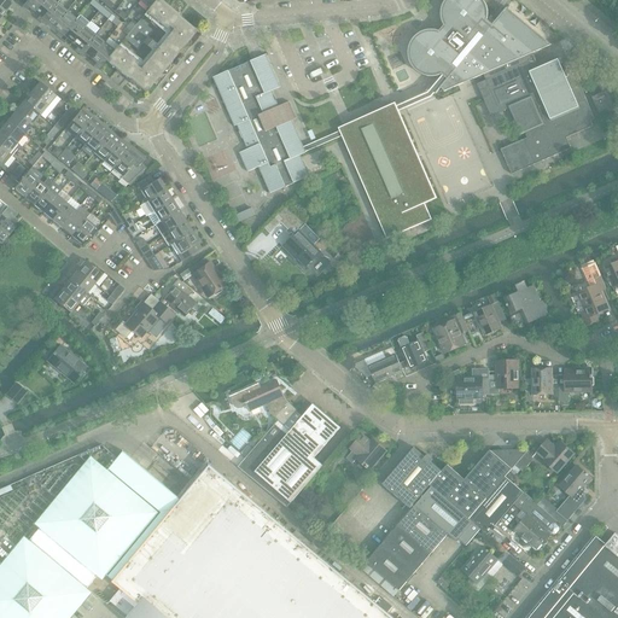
[(9,0),(0,0),(0,7),(5,12),(10,7),(12,10),(16,5),(9,0)]
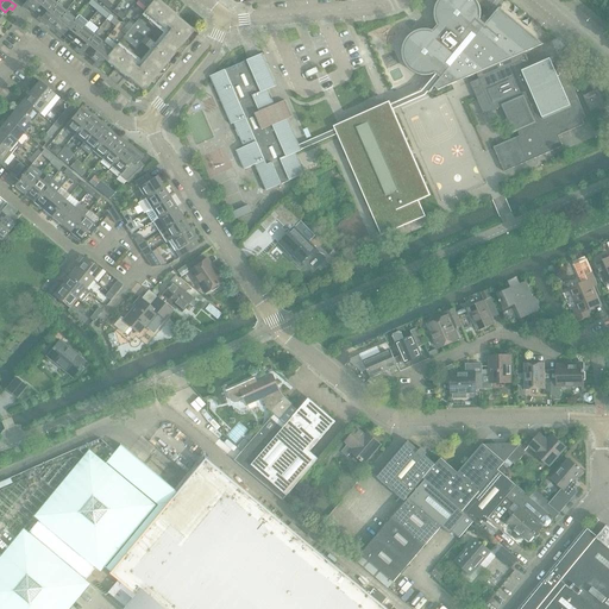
[(29,7),(33,12),(43,0),(26,0),(22,6),(26,10),(29,7)]
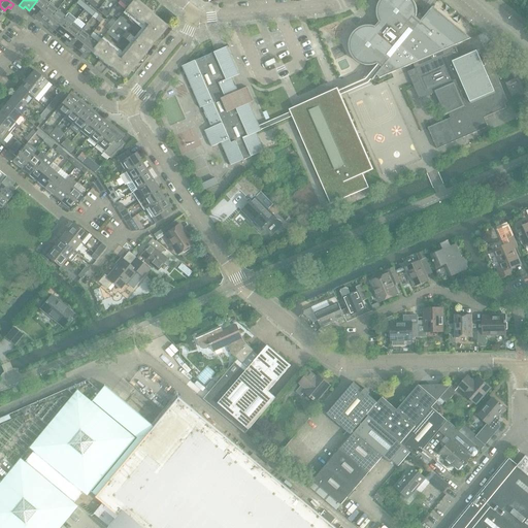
[(48,3),(44,0),(37,0),(29,10),(34,13),(32,15),(35,19),(48,3)]
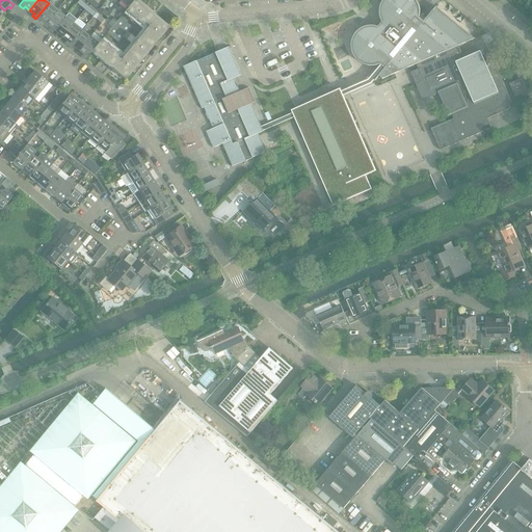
[(125,10),(126,11),(143,26),(145,23),(149,25),(121,59),(117,57),(120,55),(102,40),(91,52),(109,68),(110,67),(112,69),(126,80),(169,27),(156,16),(154,14),(138,0),(134,0),(129,7),(125,10)]
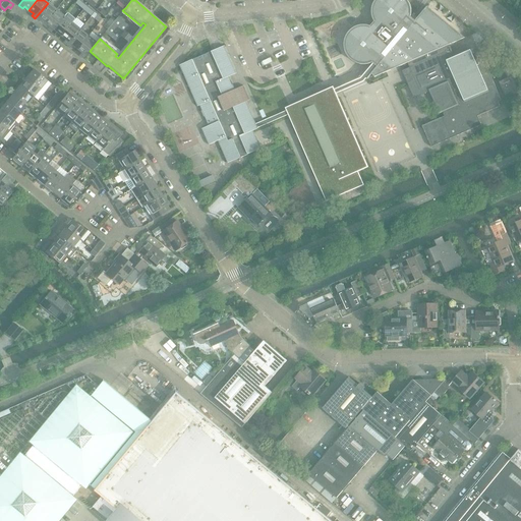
[(345,42),(344,47),(345,50),(346,53),(347,56),(349,58),(351,60),(353,62),(357,64),(362,65),(366,64),(369,64),(372,63),(373,63),(363,75),(367,79),(371,74),(374,76),(374,77),(391,70),(408,63),(419,58),(435,51),(450,45),(451,44),(452,44),(451,43),(466,37),(428,5),(415,20),(411,17),(411,11),(410,6),(408,1),(407,0),(375,0),(374,3),(372,7),(372,8),(372,12),(372,17),(374,21),(370,26),(365,25),(361,25),(356,26),(352,30),(349,33),(346,37),(345,42)]
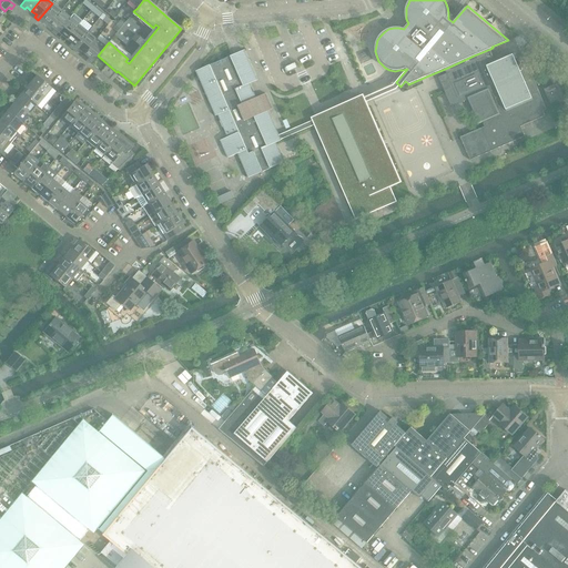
[(61,10),(52,3),(38,20),(42,23),(44,21),(49,26),(61,10)]
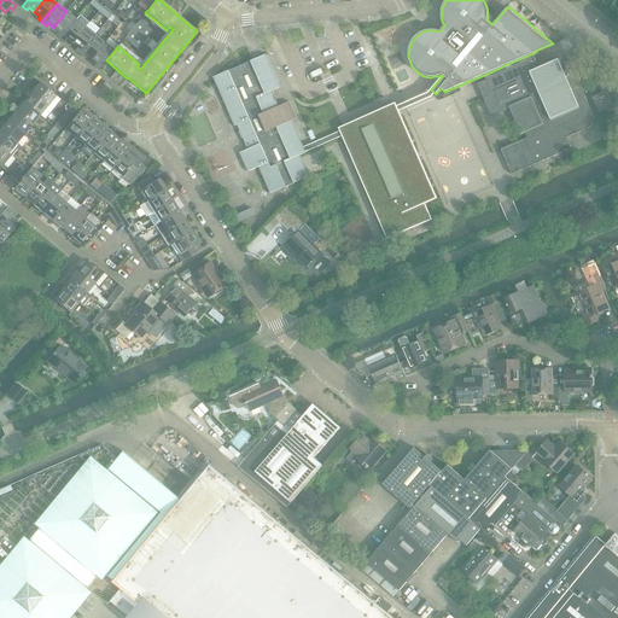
[(76,19),(66,11),(53,28),(58,31),(56,34),(60,38),(76,19)]
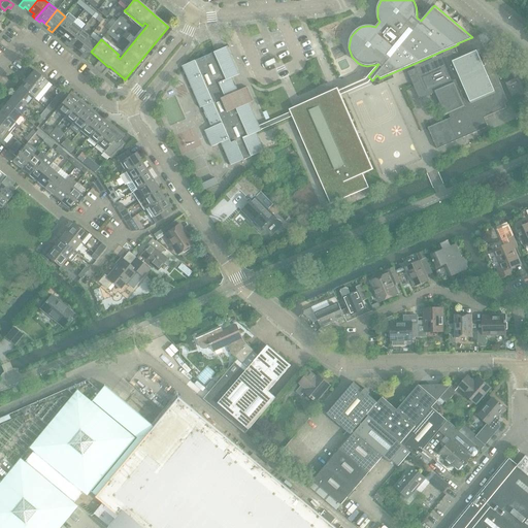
[(100,24),(103,20),(98,15),(95,20),(100,24)]
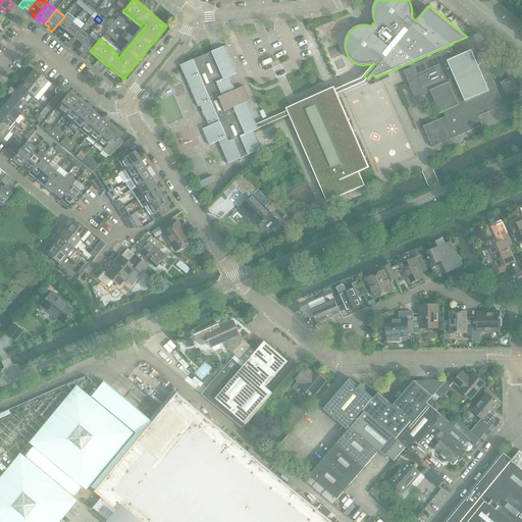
[(72,22),(64,16),(51,32),(55,35),(57,33),(61,37),(72,22)]
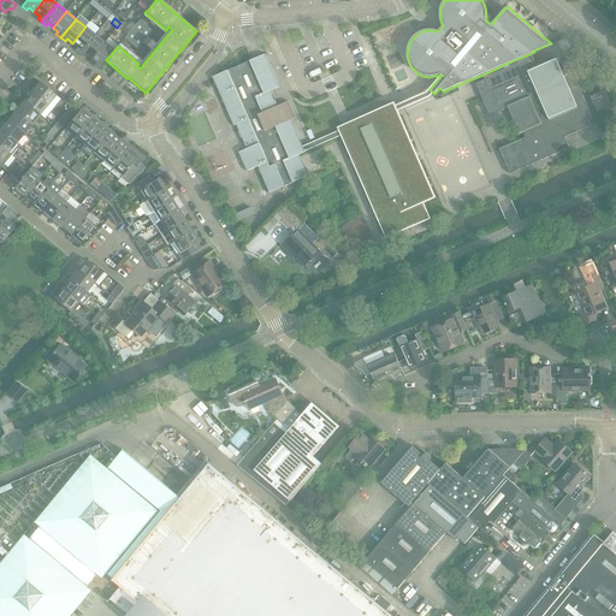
[(137,23),(132,30),(128,35),(124,39),(137,49),(143,43),(150,51),(155,45),(147,37),(153,31),(140,21),(137,23)]
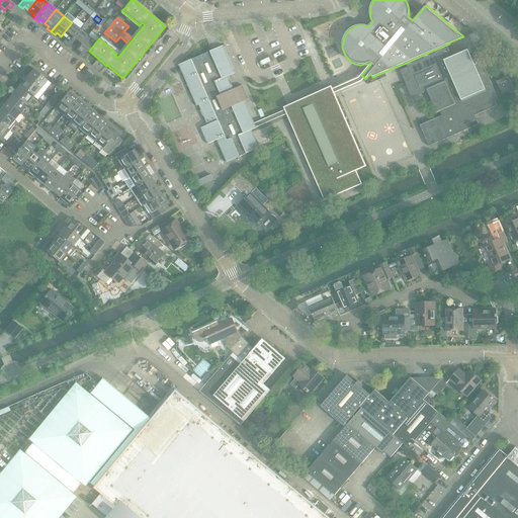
[(80,29),(72,22),(61,36),(65,39),(63,41),(67,45),(80,29)]
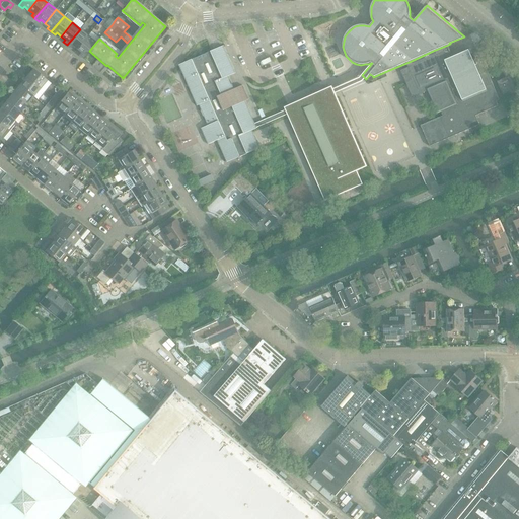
[(88,35),(80,29),(67,45),(70,48),(72,46),(77,50),(88,35)]
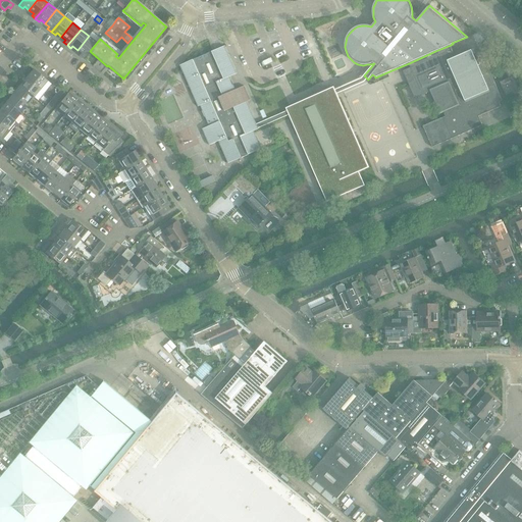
[(91,33),(89,36),(77,50),(82,53),(80,55),(84,59),(90,51),(100,39),(99,39),(91,33)]
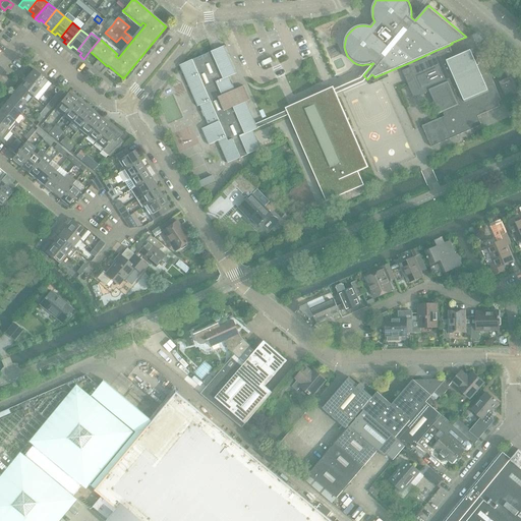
[(410,67),(402,70),(408,84),(414,98),(430,91),(440,112),(442,111),(445,116),(422,126),(431,148),(452,138),(481,125),(477,116),(500,107),(499,102),(502,101),(494,81),(482,57),(477,59),(475,60),(470,50),(455,57),(452,51),(450,45),(435,51),(419,58),(408,63),(410,67)]
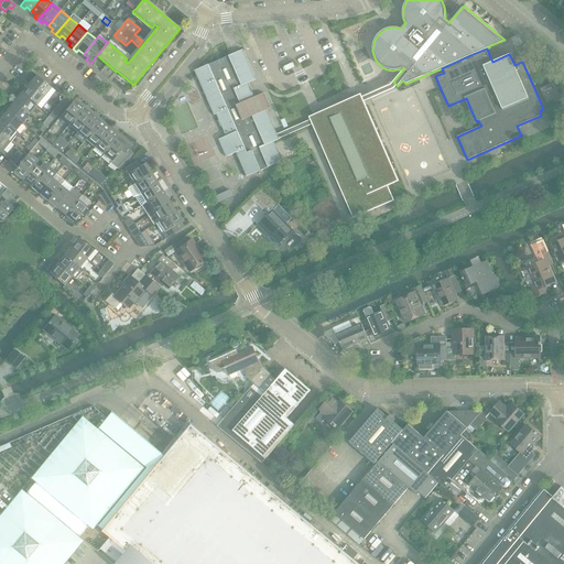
[(243,50),(195,71),(196,74),(214,116),(217,115),(226,137),(219,140),(226,158),(236,153),(247,177),(282,161),(274,142),(280,139),(279,139),(278,134),(277,133),(267,109),(270,108),(263,93),(255,97),(249,83),(257,79),(243,51),(243,50)]
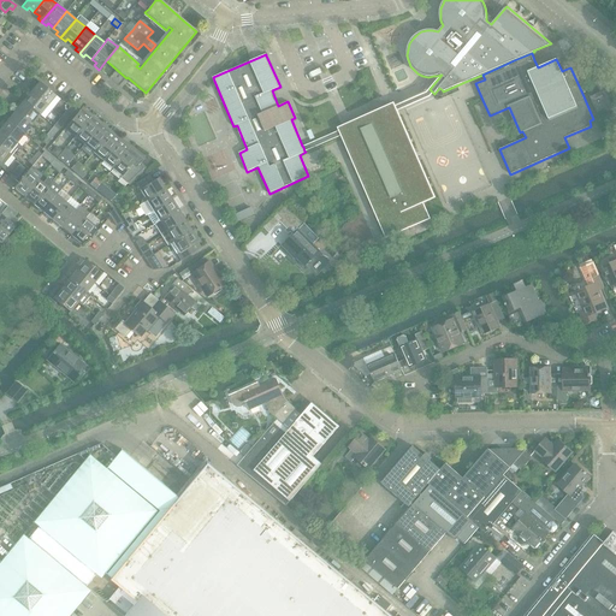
[(39,82),(31,92),(53,110),(60,100),(39,82)]
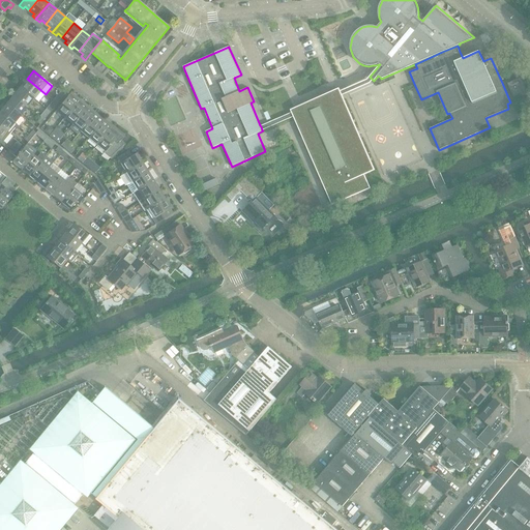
[(292,113),(261,126),(262,130),(293,117),(332,205),(371,188),(364,175),(376,171),(343,95),(371,84),(372,82),(373,83),(374,81),(370,77),(367,80),(341,91),(340,89),(291,110),(292,113)]
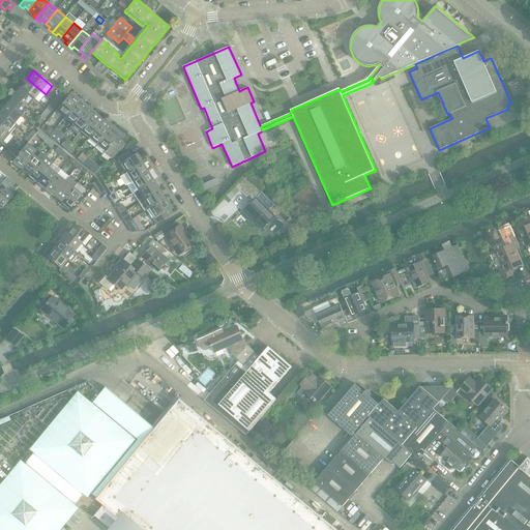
[(513,97),(527,91),(521,78),(507,84),(513,97)]
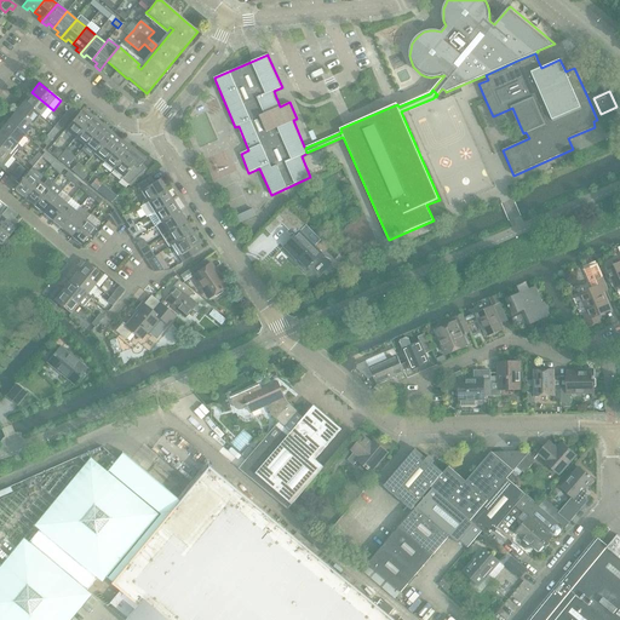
[(32,92),(23,102),(40,116),(45,120),(53,110),(32,92)]
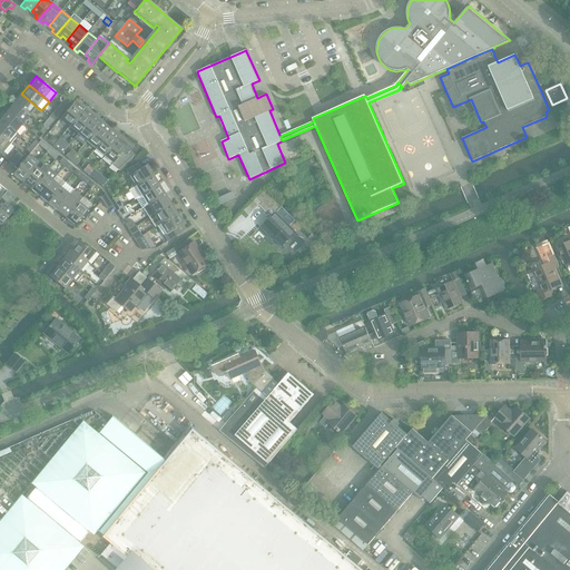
[(30,115),(37,107),(21,94),(15,102),(30,115)]
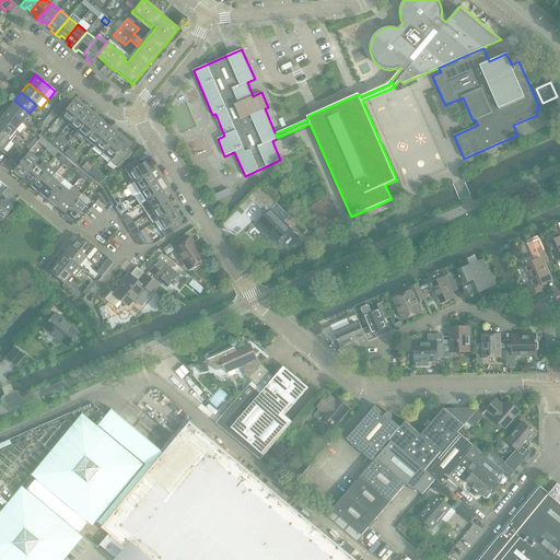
[(70,103),(59,117),(68,125),(80,109),(84,104),(76,96),(71,102),(70,103)]
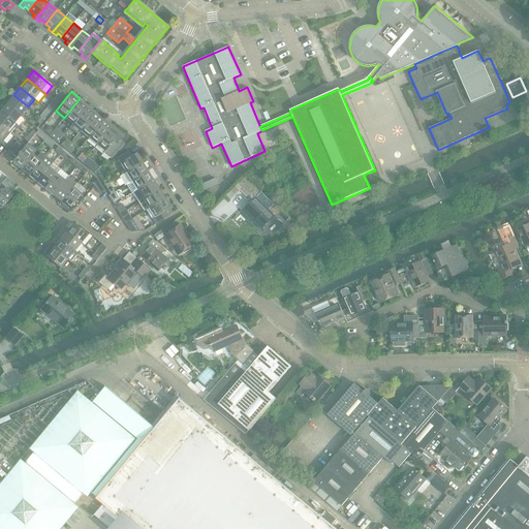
[(60,92),(53,100),(57,104),(64,96),(60,92)]
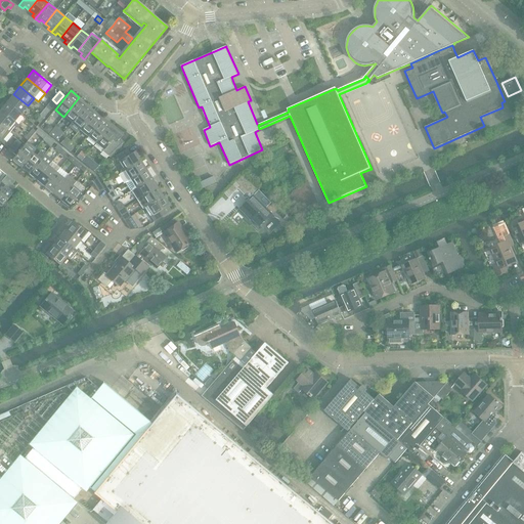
[(20,114),(28,105),(13,94),(6,102),(20,114)]
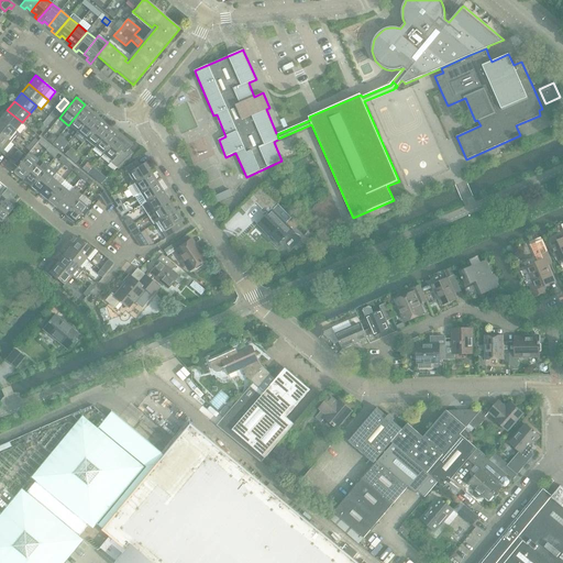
[(80,110),(68,125),(77,132),(89,117),(94,112),(85,105),(80,110)]
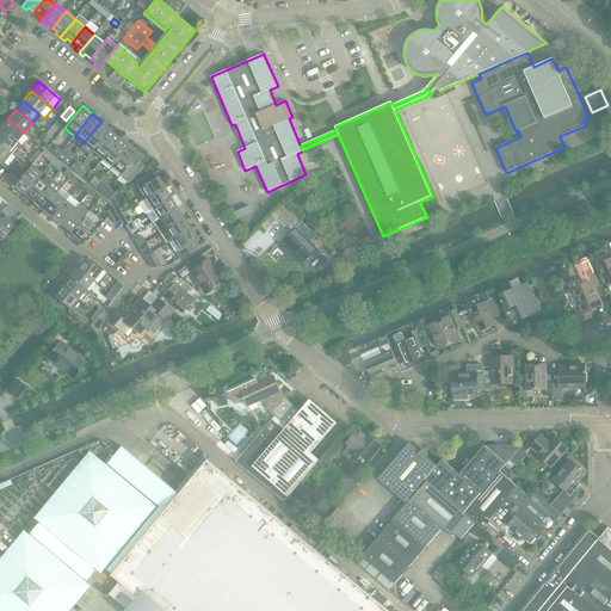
[(59,129),(66,121),(61,116),(54,125),(59,129)]
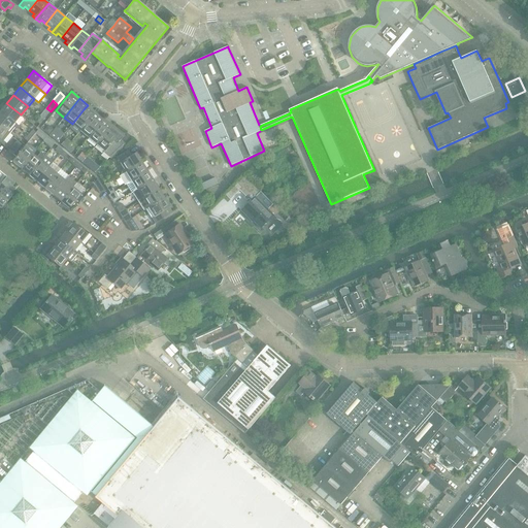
[(0,110),(14,123),(21,114),(6,103),(0,110)]
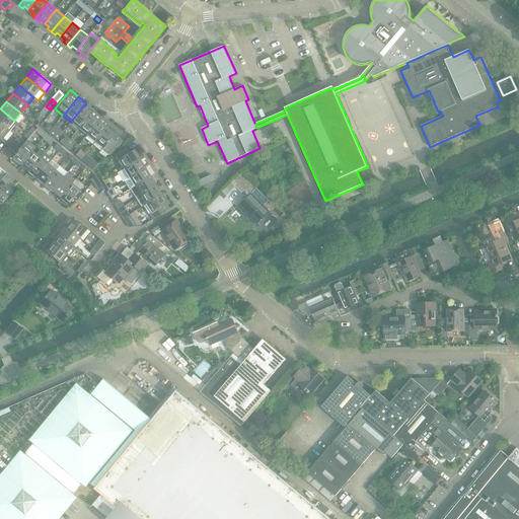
[(71,122),(68,126),(76,132),(79,129),(90,115),(94,109),(86,103),(82,107),(71,122)]
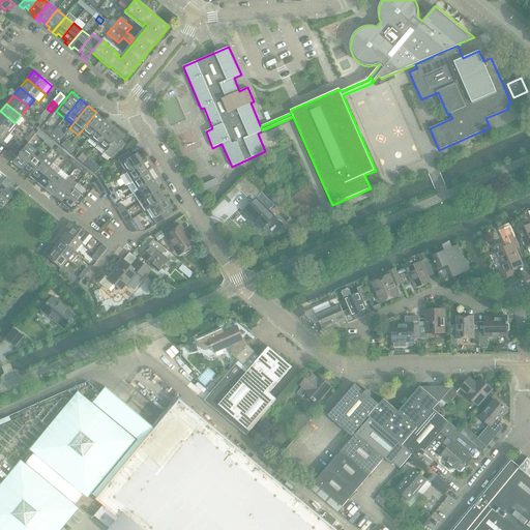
[(41,118),(45,120),(51,112),(47,109),(40,117),(41,118)]
